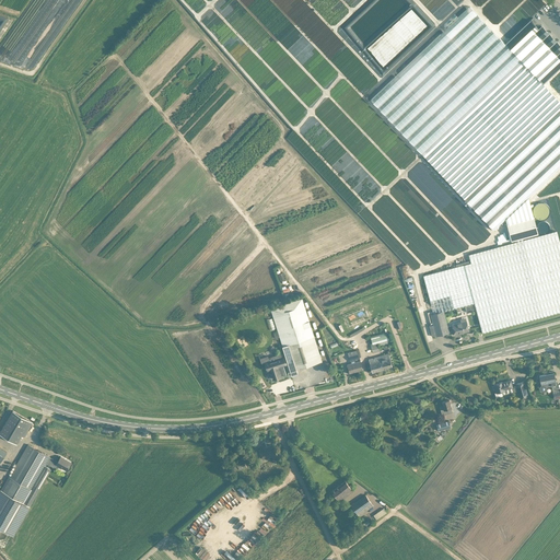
[(470,7),(371,100),(422,153),(521,60),(470,7)]
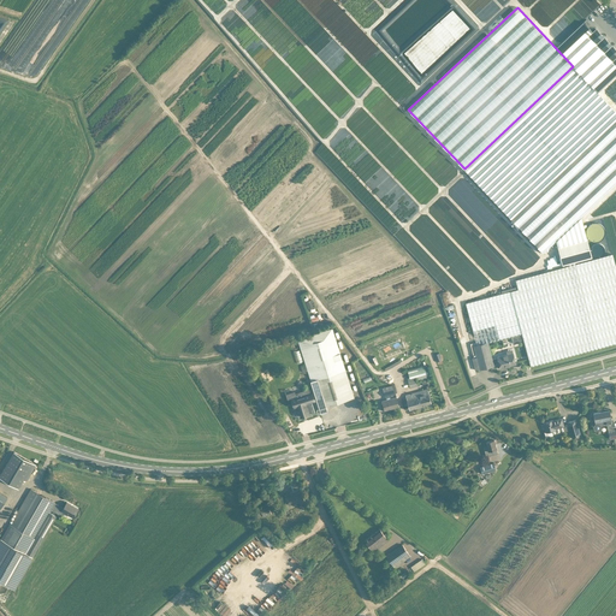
[(584,22),(556,48),(573,65),(573,66),(597,93),(598,93),(615,75),(615,63),(614,60),(615,57),(615,51),(596,29),(592,31),(584,22)]
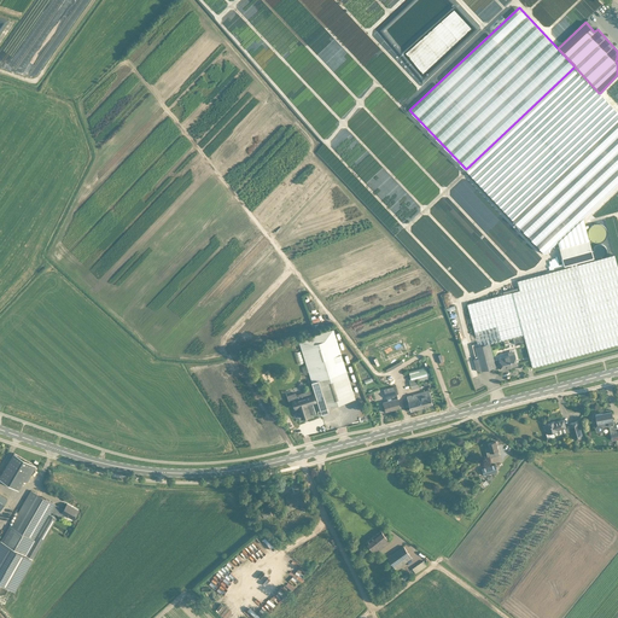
[(484,151),(466,169),(513,220),(617,120),(617,112),(600,93),(599,93),(575,66),(484,151)]
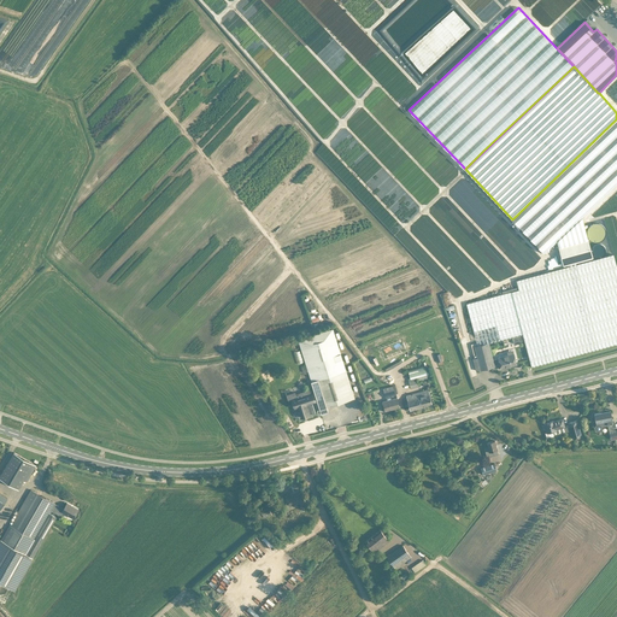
[(616,119),(512,219),(545,253),(557,241),(559,247),(588,240),(582,217),(616,183),(616,119)]
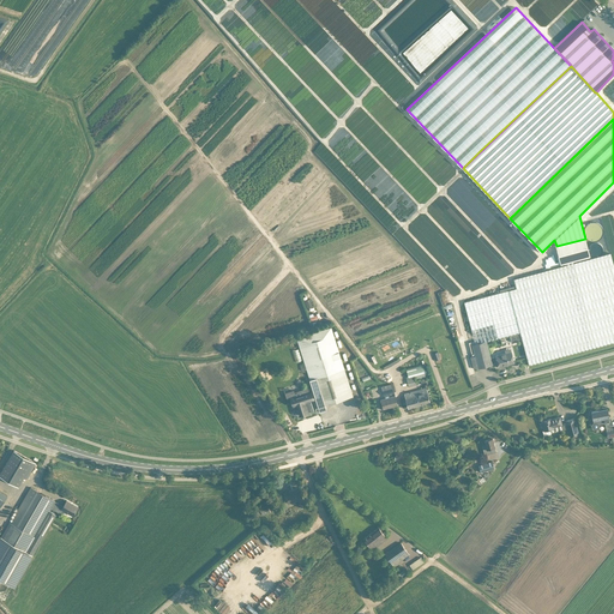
[(603,233),(603,232),(603,230),(603,229),(603,228),(602,227),(602,226),(601,224),(600,224),(599,223),(596,222),(595,222),(594,222),(593,222),(590,223),(588,224),(587,226),(587,227),(585,228),(585,229),(585,230),(585,233),(585,234),(585,235),(587,236),(588,238),(588,239),(590,240),(593,241),(594,241),(595,241),(596,241),(597,240),(599,240),(600,239),(601,238),(602,236),(603,235),(603,234),(603,233)]
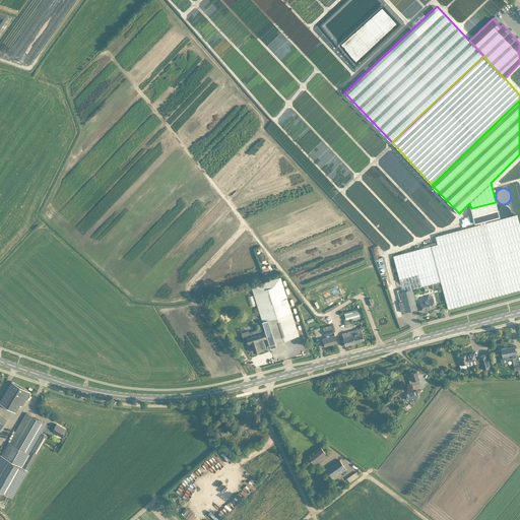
[(500,217),(496,202),(471,208),(475,223),(500,217)]
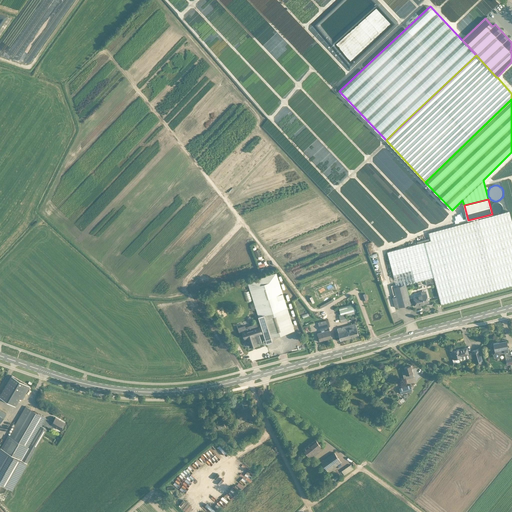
[(503,208),(503,207),(503,206),(502,206),(502,205),(501,204),(501,203),(500,203),(500,202),(499,202),(498,202),(497,202),(496,202),(495,202),(494,203),(493,203),(493,204),(492,204),(492,205),(492,206),(491,207),(491,208),(492,209),(492,210),(492,211),(493,211),(493,212),(494,212),(495,213),(496,213),(497,213),(498,213),(499,213),(500,213),(500,212),(501,211),(502,211),(502,210),(503,209),(503,208)]
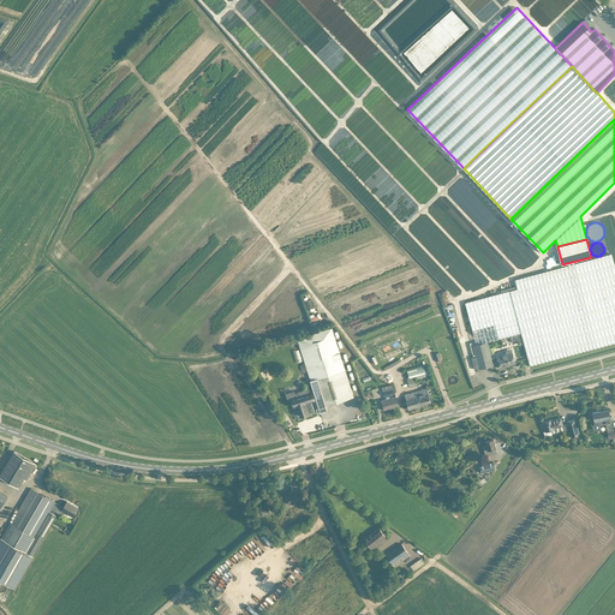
[(614,266),(611,254),(574,263),(514,279),(518,288),(465,302),(476,341),(470,342),(473,357),(471,357),(475,369),(479,368),(479,369),(494,365),(494,364),(495,364),(499,363),(500,368),(505,366),(505,365),(515,362),(512,352),(512,348),(506,351),(507,353),(496,357),(491,358),(488,341),(502,338),(521,333),(530,365),(614,341),(614,266)]
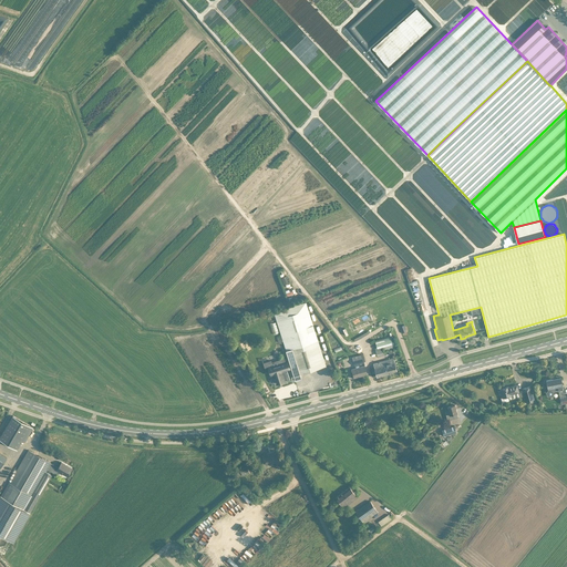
[(416,280),(412,268),(404,270),(410,282),(416,280)]
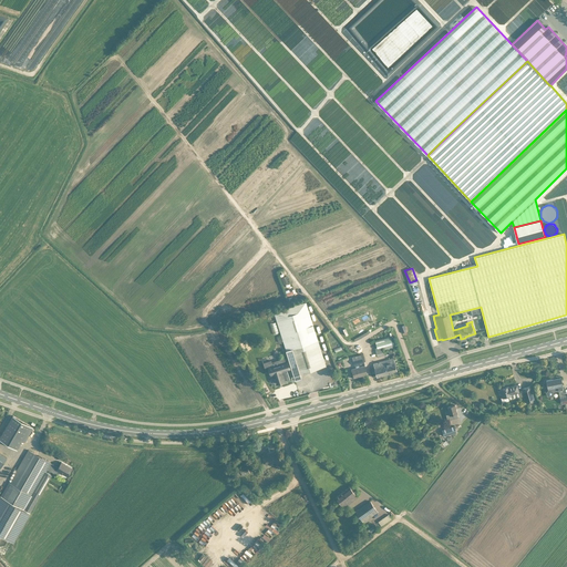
[(275,312),(282,334),(277,337),(279,343),(285,342),(287,350),(286,350),(295,377),(301,374),(325,367),(322,358),(323,358),(306,302),(275,312)]
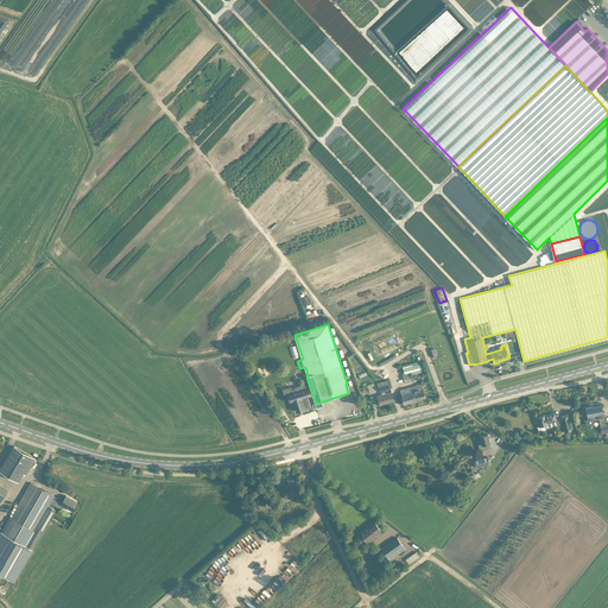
[(396,334),(374,344),(380,356),(401,344),(396,334)]
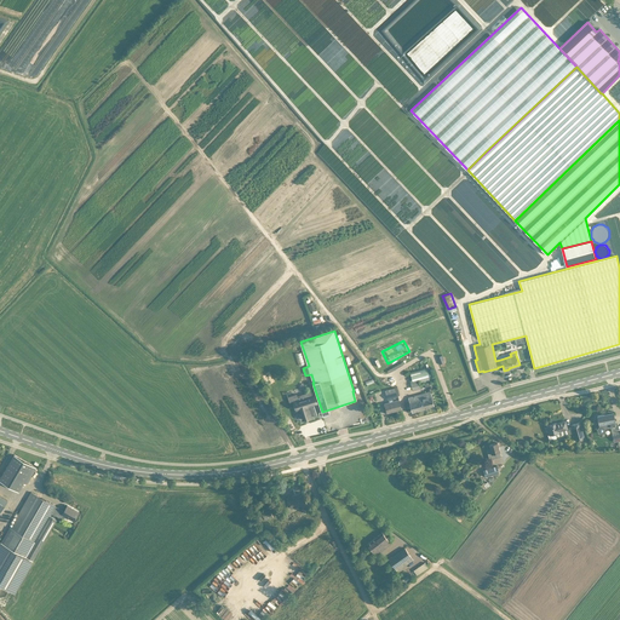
[(434,382),(430,372),(431,371),(431,369),(430,369),(429,367),(411,373),(413,382),(411,382),(413,391),(422,389),(420,385),(425,383),(430,382),(434,382)]
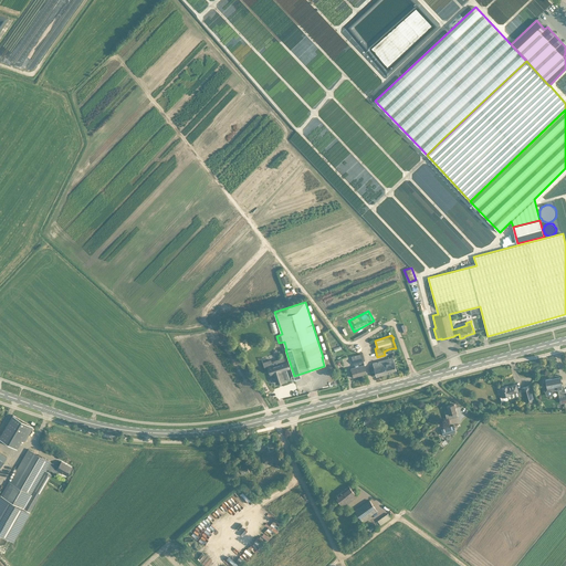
[(352,368),(353,371),(354,377),(367,374),(365,368),(365,365),(359,366),(358,363),(363,362),(360,355),(352,357),(354,365),(355,365),(356,367),(352,368)]
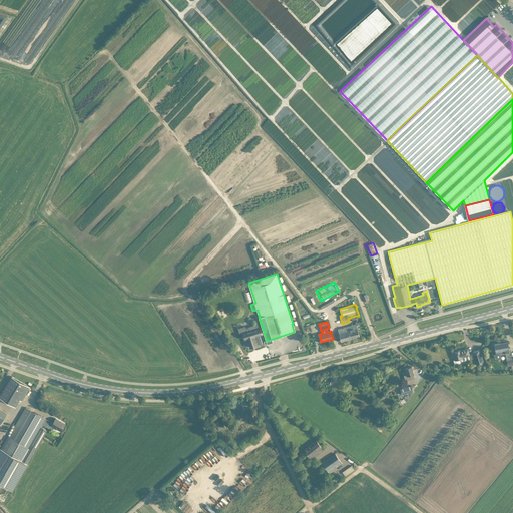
[(241,327),(238,329),(240,337),(244,335),(245,339),(248,338),(249,341),(248,341),(250,347),(263,343),(262,341),(262,340),(261,337),(260,337),(259,334),(263,333),(261,329),(260,324),(246,328),(245,326),(241,327)]
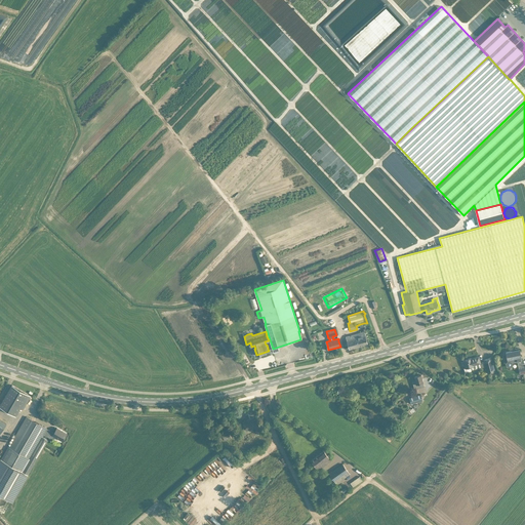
[(346,336),(348,344),(350,349),(368,344),(365,331),(346,336)]
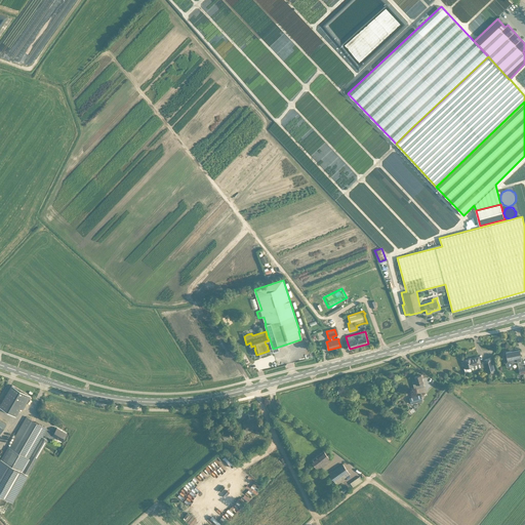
[(519,368),(520,371),(520,374),(524,373),(524,378),(524,366),(523,367),(521,357),(519,350),(518,348),(512,350),(513,351),(506,353),(508,359),(509,359),(509,360),(506,363),(508,367),(512,366),(513,362),(518,361),(519,368)]
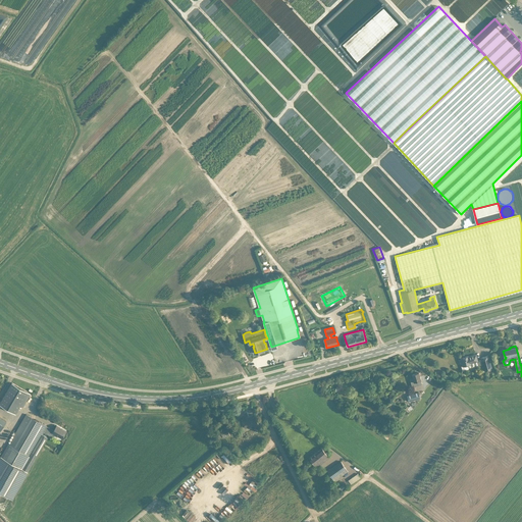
[(469,356),(461,358),(462,363),(463,366),(462,366),(463,369),(463,370),(464,370),(468,369),(468,368),(469,368),(468,365),(471,364),(470,363),(475,362),(475,361),(477,360),(477,359),(476,355),(469,357),(469,356)]
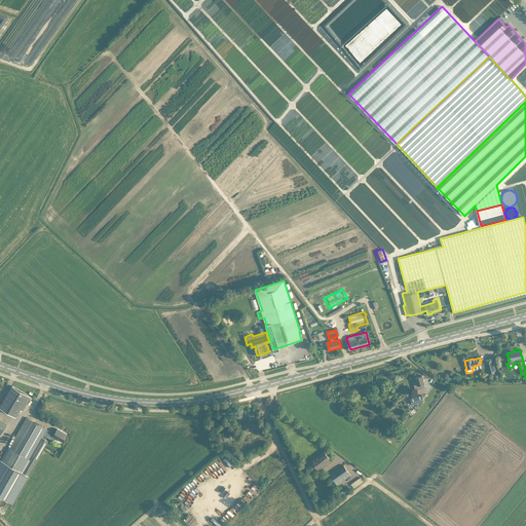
[(492,359),(485,361),(489,374),(496,372),(492,359)]
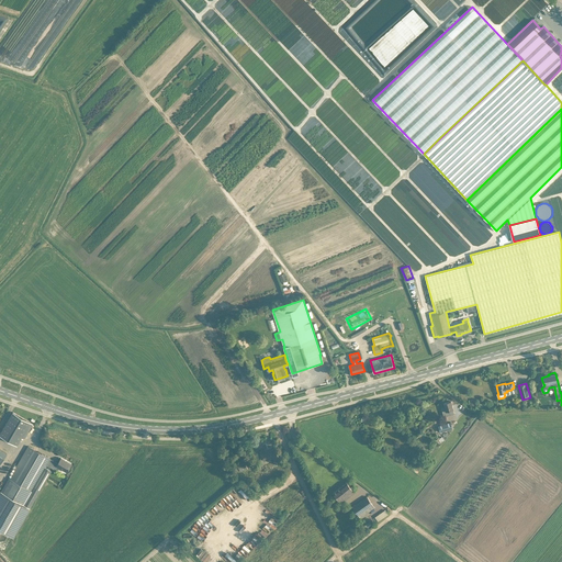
[(441,408),(444,416),(454,414),(452,406),(451,401),(444,403),(445,407),(441,408)]
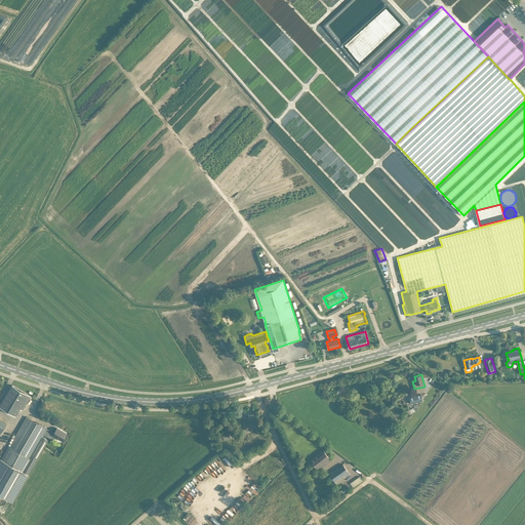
[(0,406),(15,416),(26,399),(28,394),(12,386),(10,390),(0,406)]
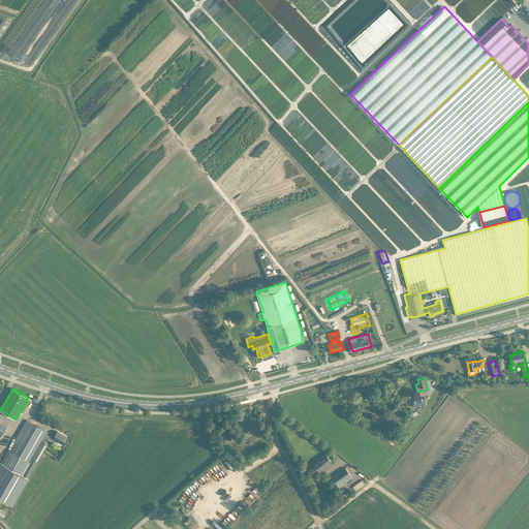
[(425,397),(412,401),(414,407),(426,403),(425,397)]
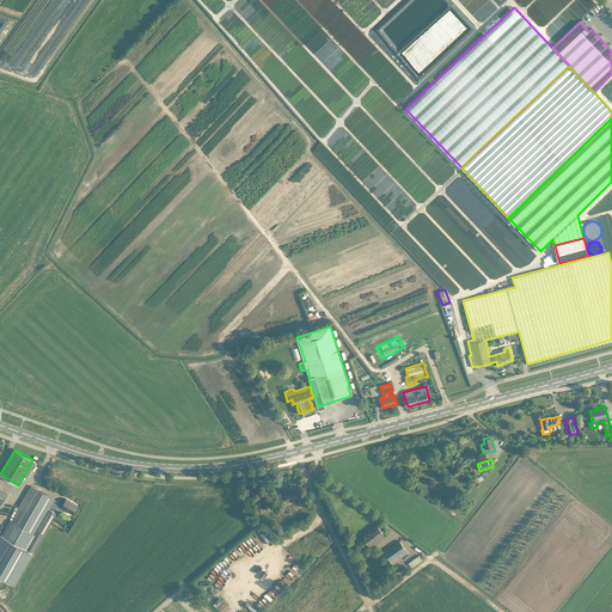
[(0,576),(5,580),(14,585),(30,558),(51,521),(56,513),(51,510),(53,508),(60,512),(62,507),(73,514),(75,510),(78,506),(67,499),(63,505),(55,500),(31,485),(29,491),(2,536),(0,534),(0,576)]
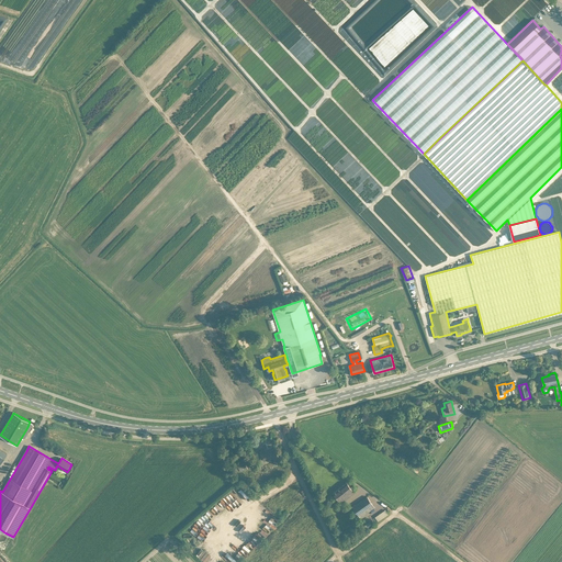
[(260,451),(263,461),(278,457),(274,447),(260,451)]
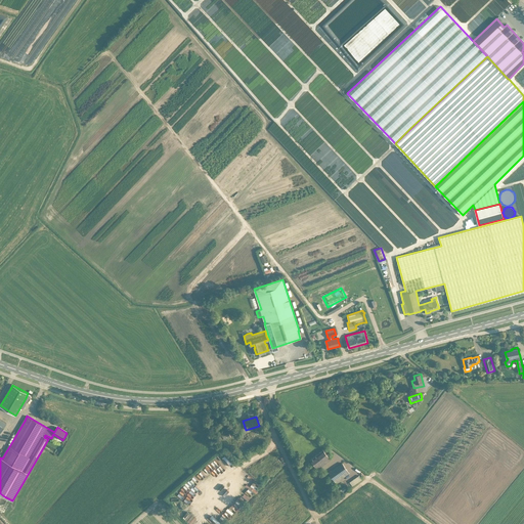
[(221,431),(217,433),(220,440),(223,438),(224,439),(230,437),(230,436),(229,433),(227,429),(221,431)]
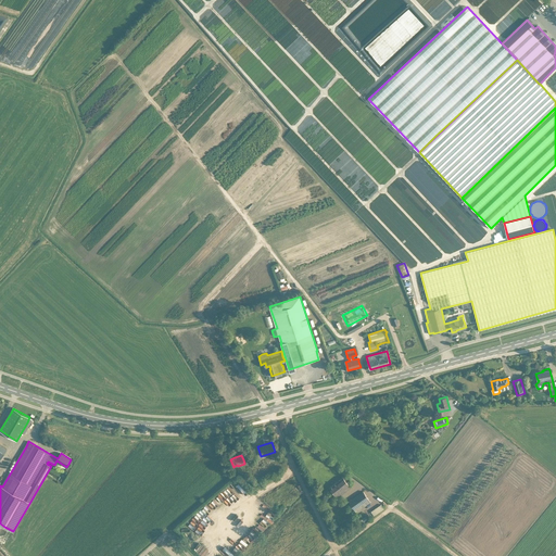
[(530,472),(534,466),(527,462),(522,468),(530,472)]
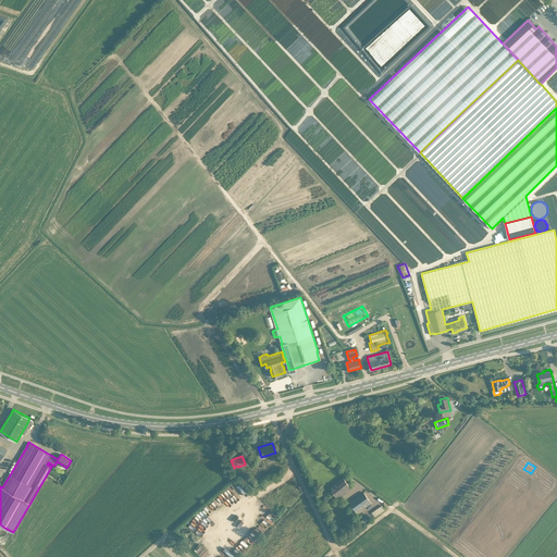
[(338,499),(351,489),(344,479),(330,489),(338,499)]
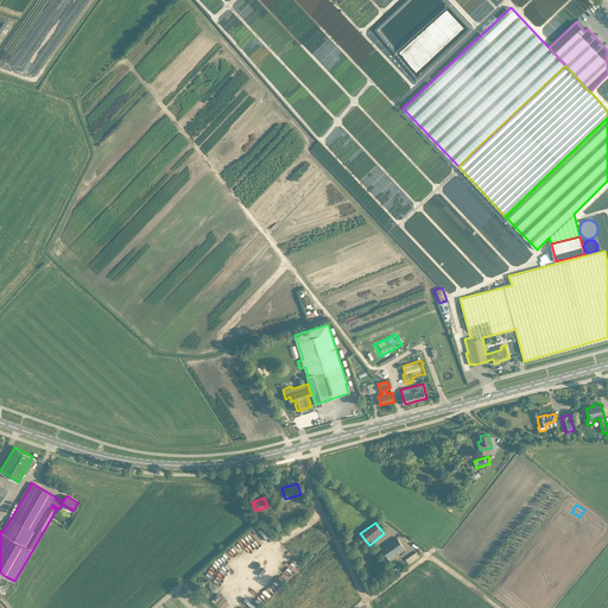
[(405,549),(398,538),(381,549),(390,561),(405,549)]
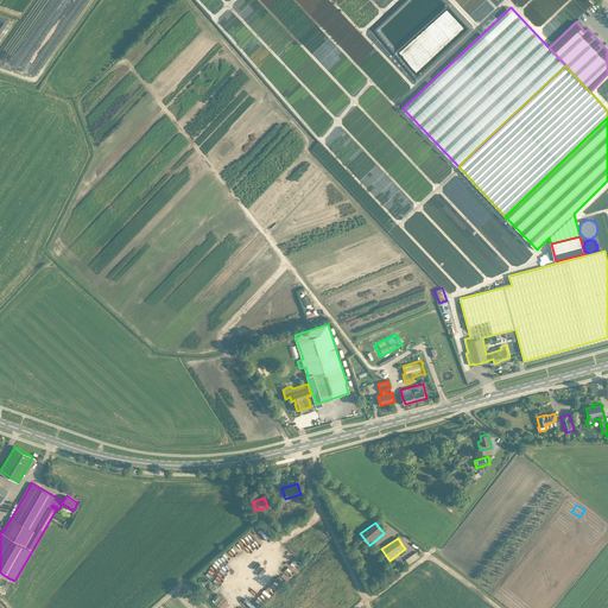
[(292,577),(296,572),(290,568),(286,572),(292,577)]
